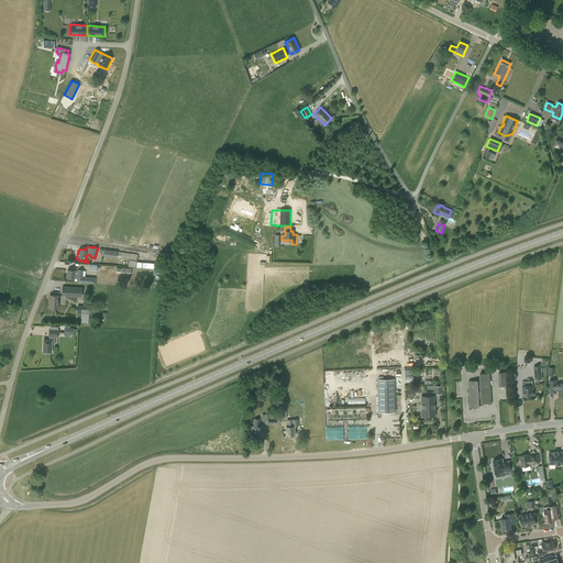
[(105,250),(103,256),(117,258),(117,257),(136,260),(136,254),(117,252),(105,250)]
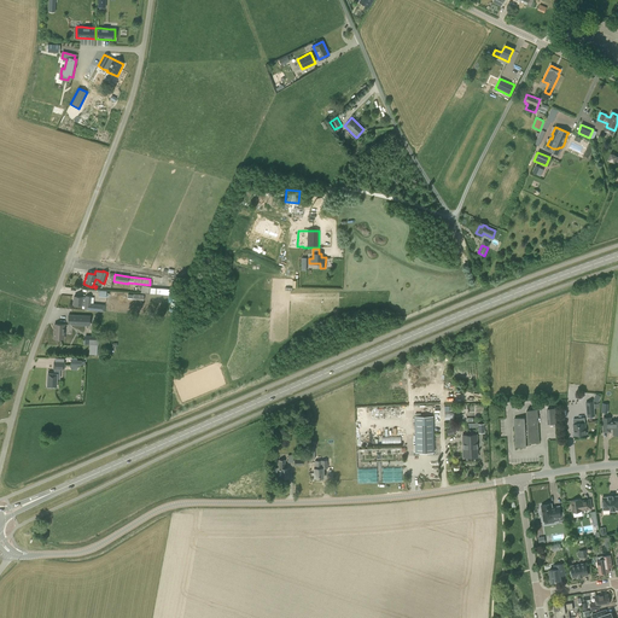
[(141,285),(141,293),(150,295),(174,296),(175,290),(151,287),(141,285)]
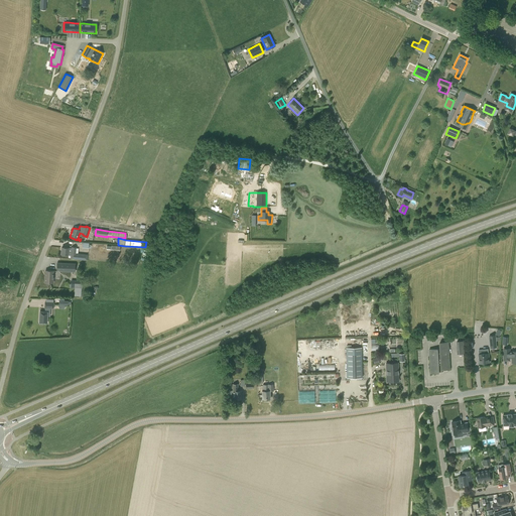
[(61,247),(61,254),(68,255),(71,255),(71,259),(87,260),(88,254),(76,254),(77,248),(72,247),(72,248),(69,248),(61,247)]
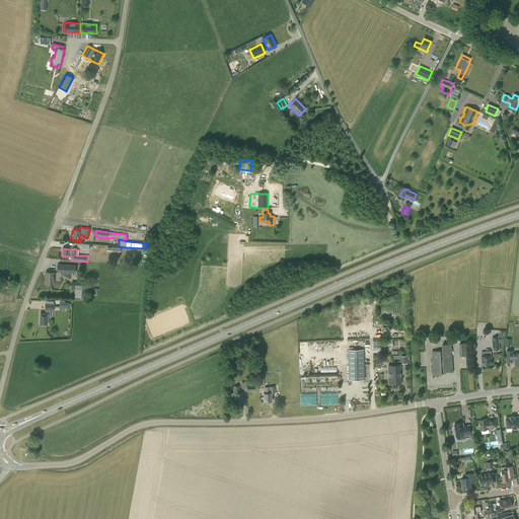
[(76,265),(57,265),(57,273),(75,274),(76,265)]
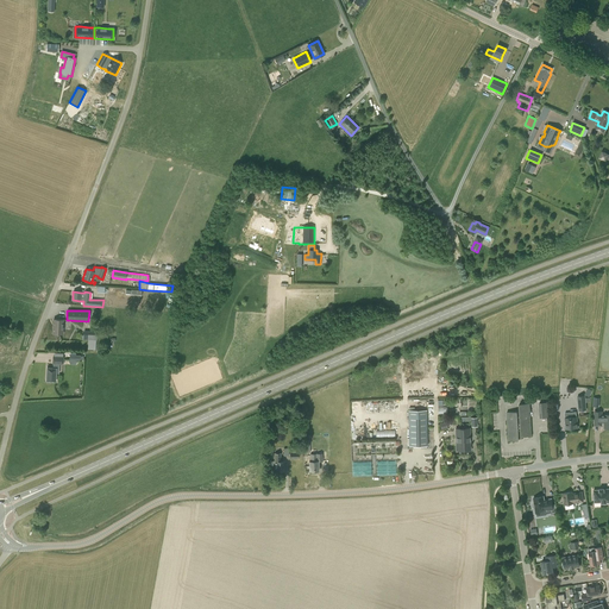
[(54,333),(63,334),(63,320),(54,319),(54,333)]
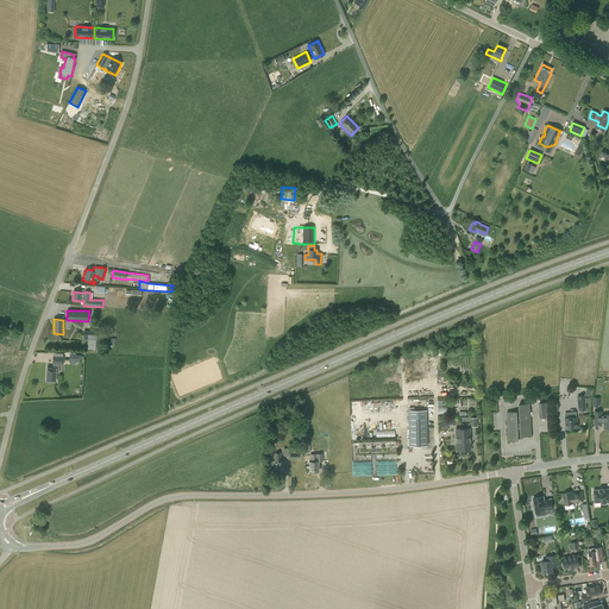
[(88,349),(96,350),(98,331),(83,331),(83,339),(88,339),(88,349)]
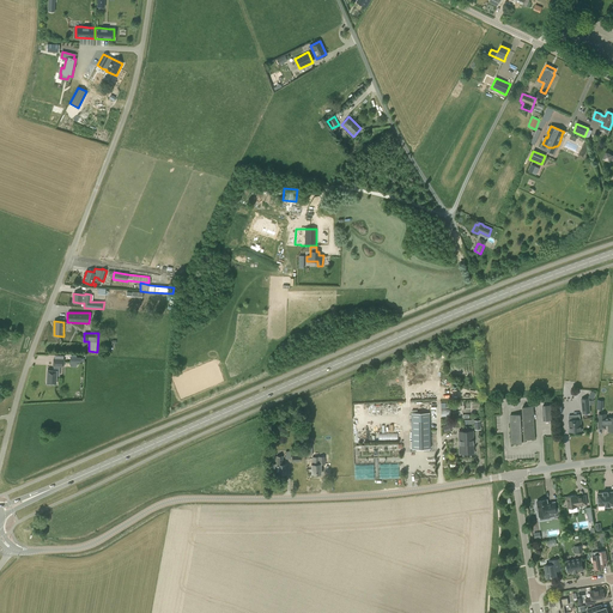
[(47,370),(47,383),(56,384),(56,371),(59,371),(60,366),(64,366),(64,359),(54,359),(53,366),(54,366),(54,370),(47,370)]
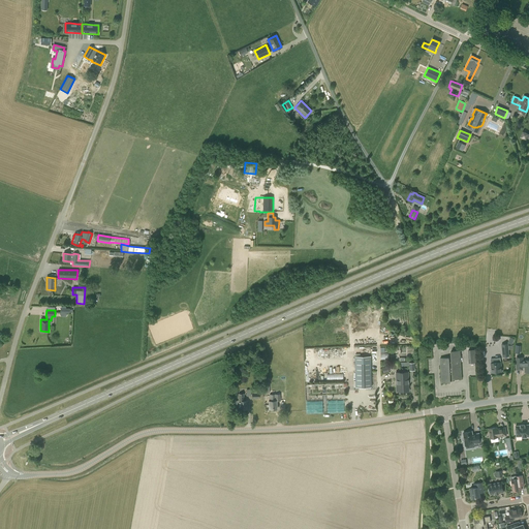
[(468,364),(476,363),(475,349),(468,350),(468,364)]
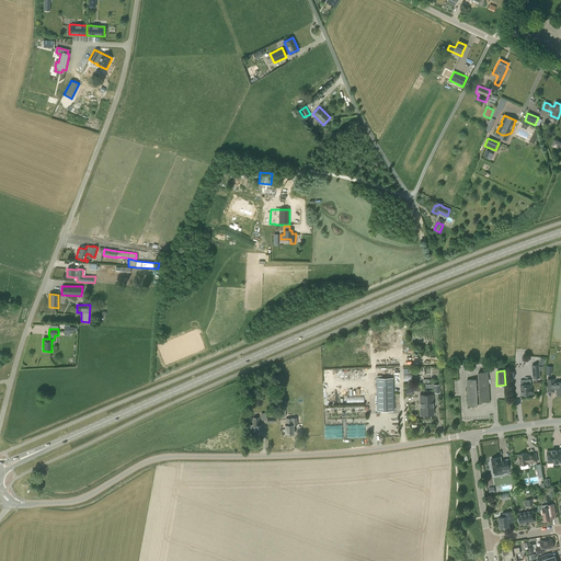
[(477,379),(467,380),(468,405),(478,405),(478,404),(480,404),(480,402),(488,401),(487,373),(477,373),(477,379)]
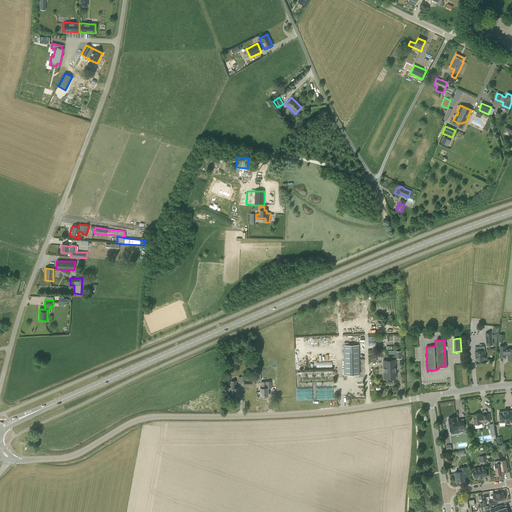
[(359,345),(343,345),(344,375),(359,375),(359,345)]
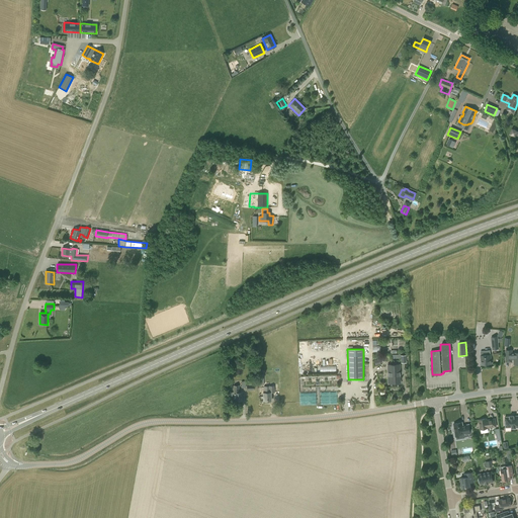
[(511,359),(514,359),(514,364),(517,364),(517,352),(515,353),(514,353),(511,353),(512,350),(506,350),(506,361),(511,361),(511,359)]
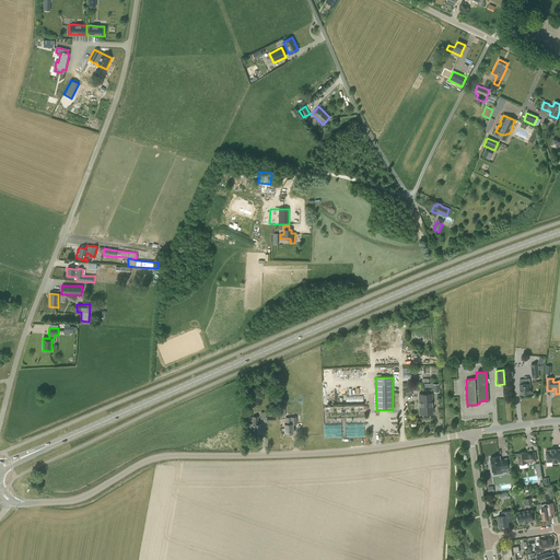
[(531,383),(520,384),(521,395),(532,394),(531,383)]
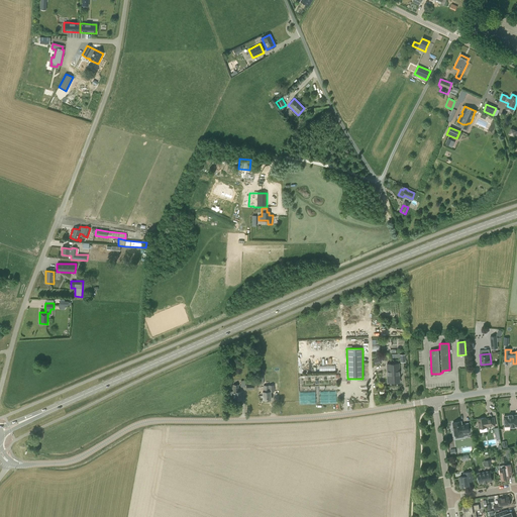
[(391,364),(387,364),(388,382),(395,382),(399,382),(399,364),(391,364)]
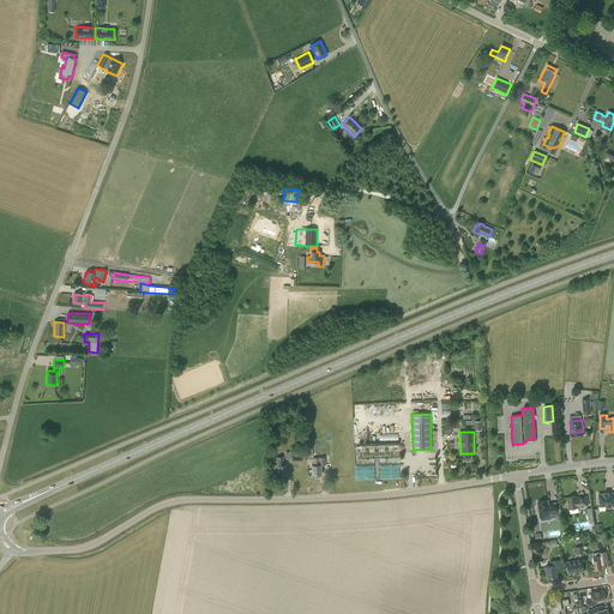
[(287,475),(287,465),(284,465),(283,457),(277,457),(277,465),(272,465),(272,470),(277,470),(277,475),(282,475),(282,476),(286,476),(286,475),(287,475)]
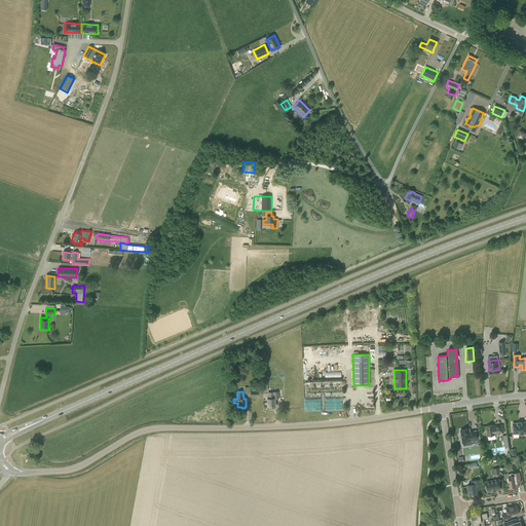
[(267,407),(275,407),(275,399),(279,399),(278,393),(278,391),(268,392),(268,399),(267,399),(267,407)]
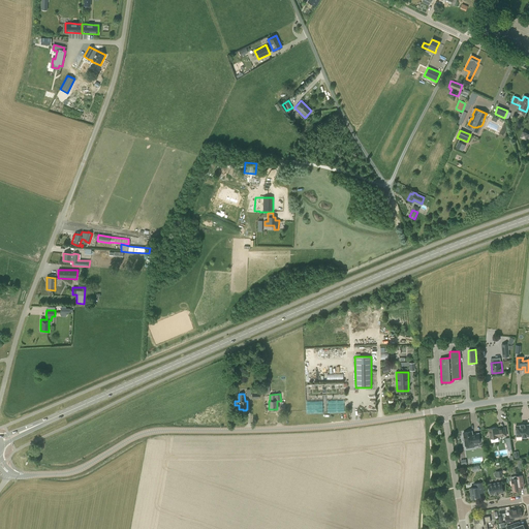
[(528,436),(528,425),(525,425),(520,425),(520,426),(516,426),(516,429),(515,429),(515,433),(516,433),(516,436),(522,436),(522,437),(527,437),(527,436),(528,436)]
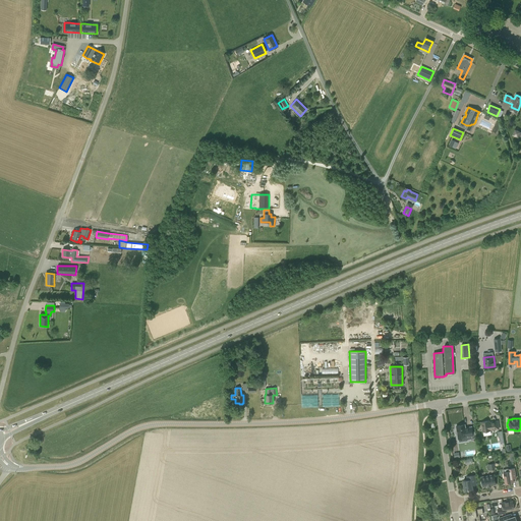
[(489,422),(488,421),(481,422),(482,431),(483,431),(483,436),(491,435),(490,430),(499,428),(498,421),(489,422)]
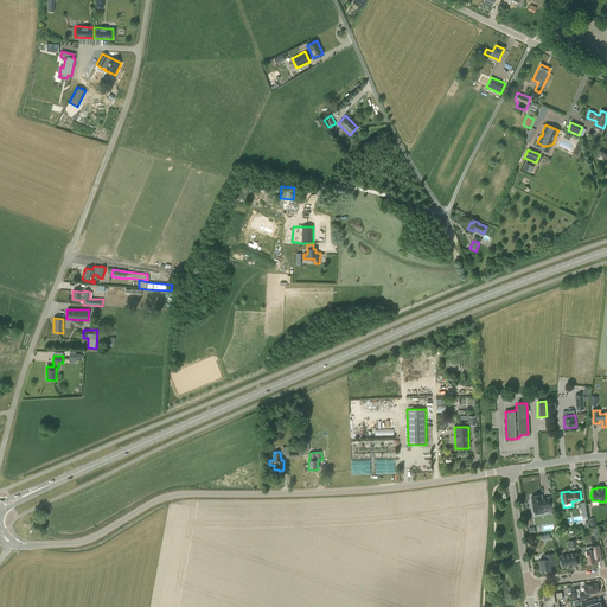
[(531,502),(530,502),(531,505),(532,505),(534,511),(535,511),(535,516),(541,515),(544,513),(550,512),(555,511),(554,503),(550,504),(550,497),(542,498),(542,496),(531,497),(532,502),(531,502)]
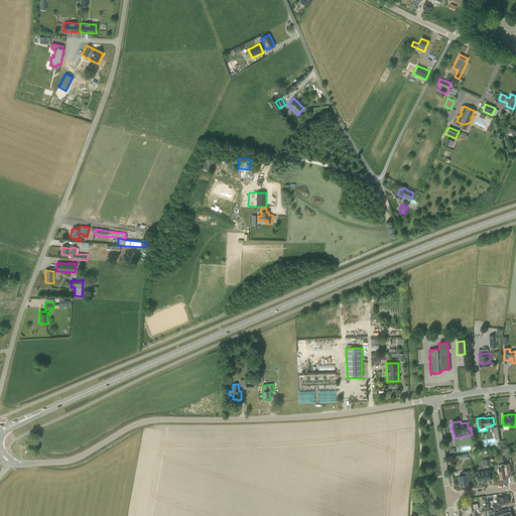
[(499,468),(501,479),(508,478),(508,474),(511,474),(510,464),(504,465),(504,468),(499,468)]
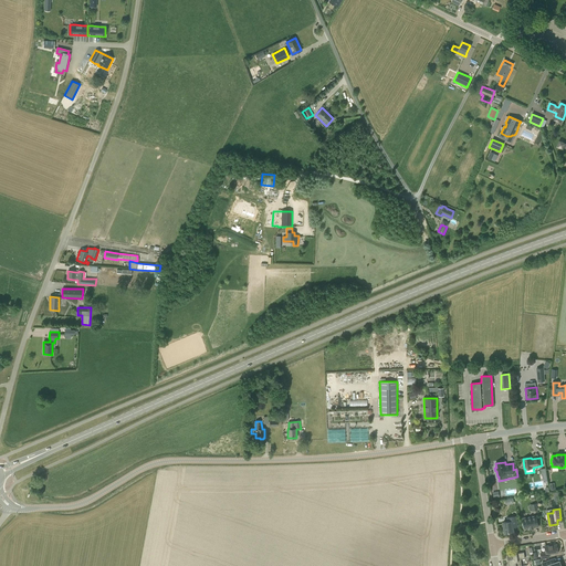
[(516,516),(509,517),(509,522),(503,522),(505,533),(514,531),(513,524),(517,524),(516,516)]
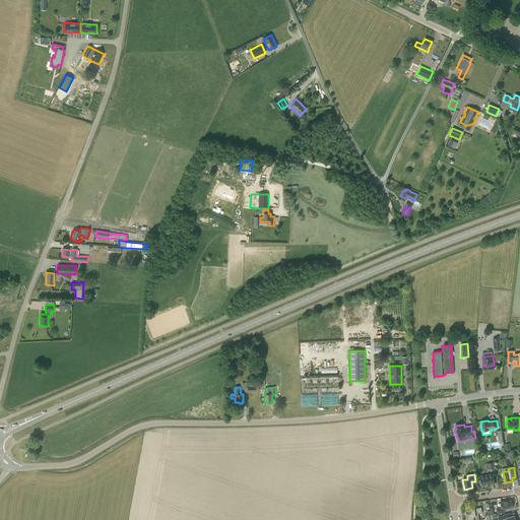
[(495,484),(493,474),(480,476),(482,486),(486,485),(491,485),(491,484),(495,484)]
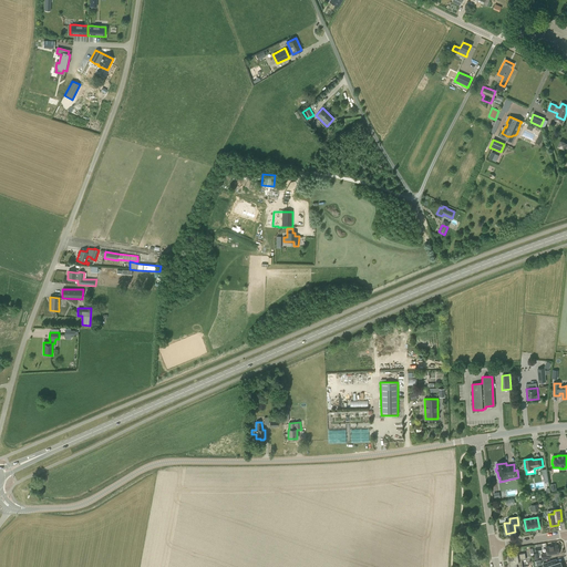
[(549,555),(559,554),(558,545),(546,547),(547,553),(542,554),(543,559),(550,558),(549,555)]
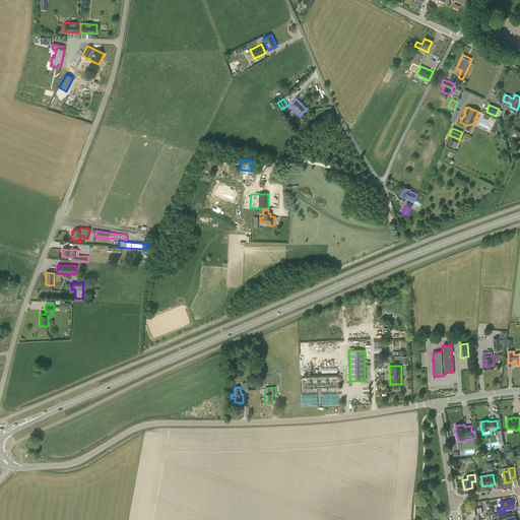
[(467,514),(468,519),(475,519),(479,519),(478,514),(482,513),(481,508),(470,509),(466,509),(467,514)]
